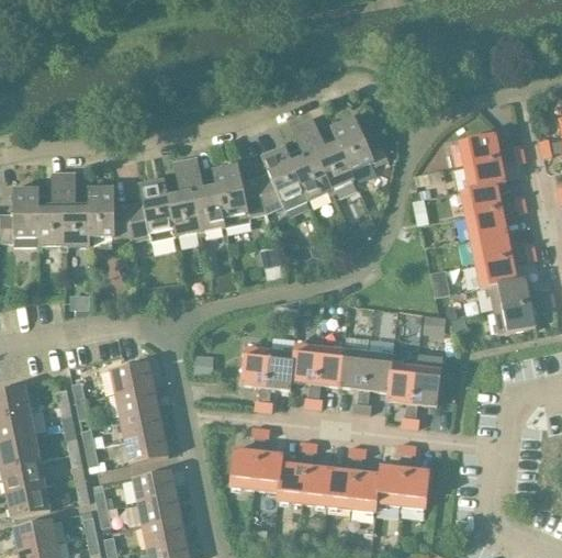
[(329,125),(337,142),(350,171),(351,171),(373,162),(374,166),(388,160),(377,134),(364,140),(353,115),(329,125)]
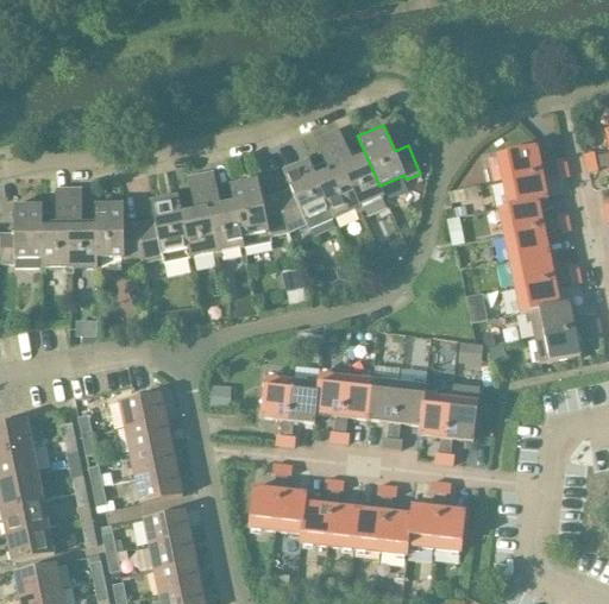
[(384,194),(381,186),(380,186),(365,153),(352,159),(338,126),(326,131),(360,211),(364,208),(363,203),(384,194)]
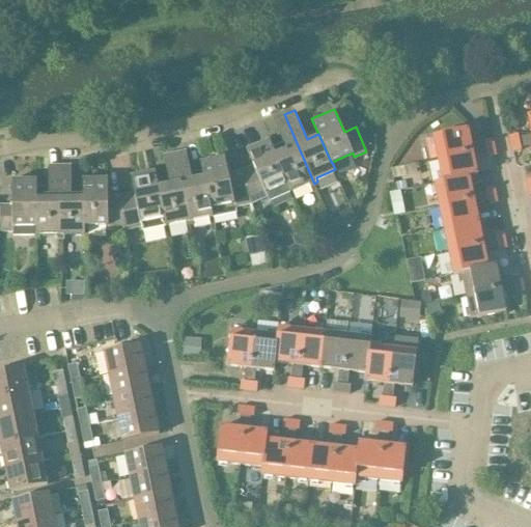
[(283,141),(273,145),(276,153),(275,153),(288,182),(287,182),(290,189),(310,181),(311,185),(314,184),(284,114),(274,119),(283,141)]
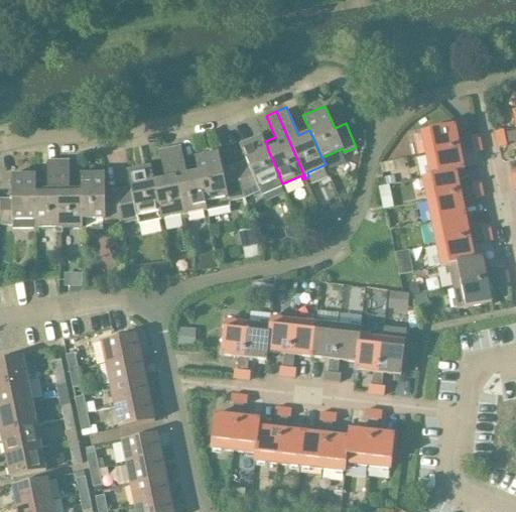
[(455,122),(421,129),(425,152),(460,145),(461,149),(474,147),(472,137),(459,140),(455,122)]
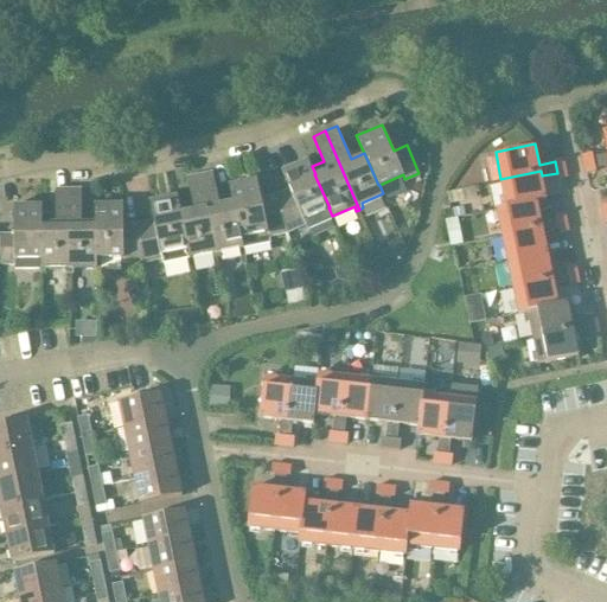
[(582,152),(586,171),(595,168),(595,165),(593,154),(592,149),(582,152)]
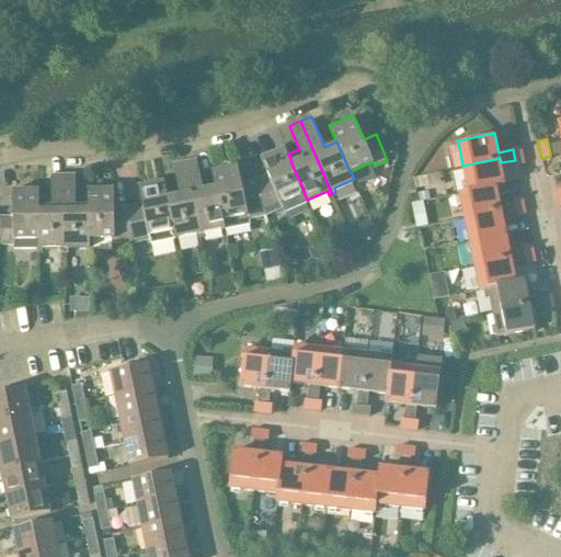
[(560,139),(548,143),(550,152),(560,149),(560,139)]
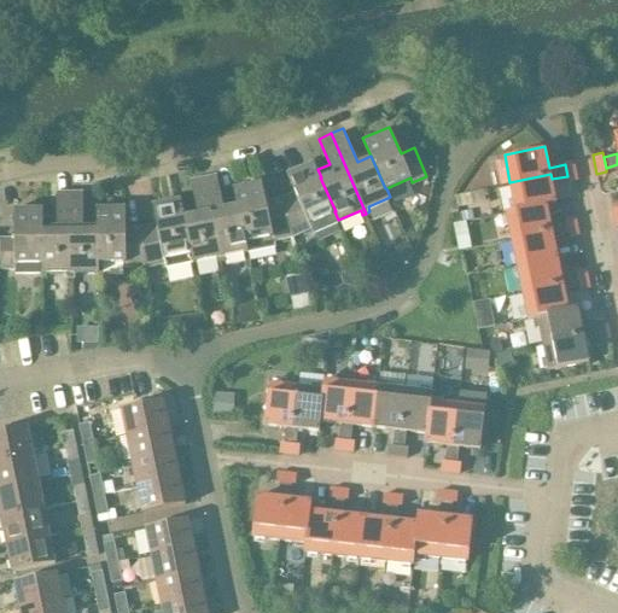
[(564,161),(565,164),(567,176),(567,180),(578,177),(573,158),(564,161)]
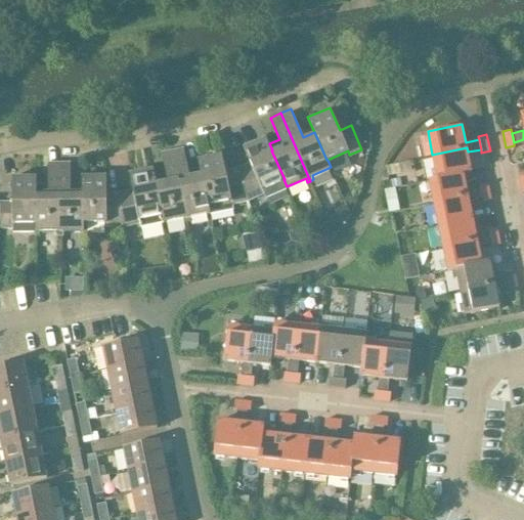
[(272,150),(269,143),(266,135),(244,145),(250,160),(237,166),(249,199),(265,191),(266,196),(287,186),(284,179),(285,179),(271,150),(272,150)]
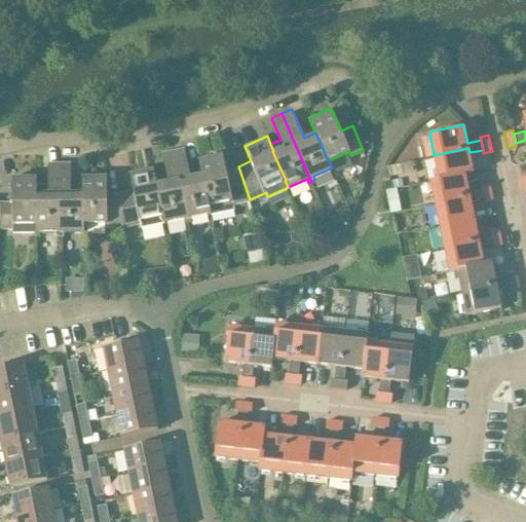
[(190,216),(211,212),(210,203),(209,203),(202,174),(201,174),(200,166),(189,169),(184,146),(174,148),(188,221),(191,220),(190,216)]
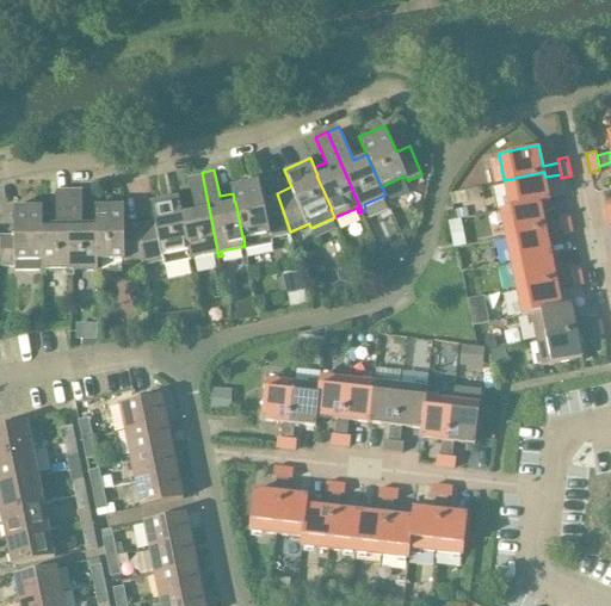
[(189,248),(190,258),(214,252),(215,258),(218,257),(202,172),(189,174),(193,202),(180,204),(183,212),(181,212),(189,248)]
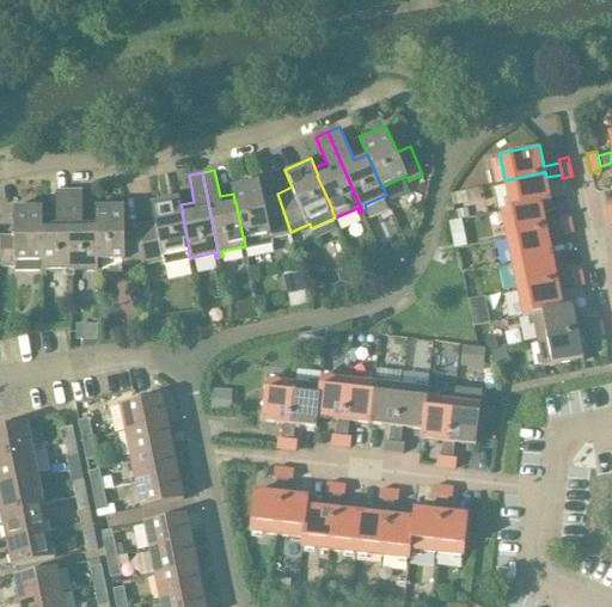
[(510,206),(542,200),(542,201),(551,198),(546,177),(545,172),(505,181),(510,206)]
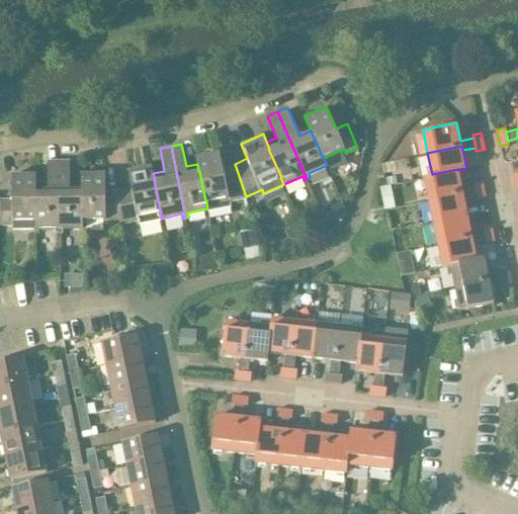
[(206,200),(207,208),(229,204),(229,200),(246,196),(235,164),(223,166),(220,151),(195,155),(197,164),(198,171),(199,171),(205,200),(206,200)]
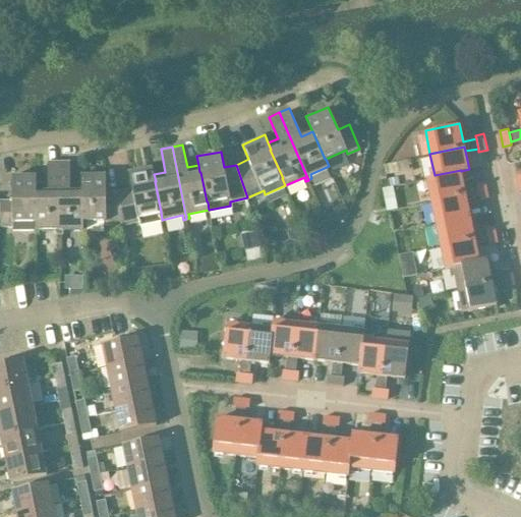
[(48,189),(37,189),(36,189),(37,220),(36,220),(36,228),(56,228),(56,232),(60,232),(59,159),(48,159),(48,189)]
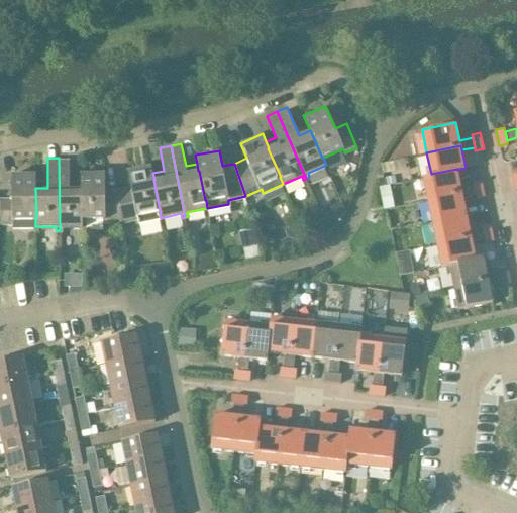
[(83,226),(83,218),(82,218),(82,188),(81,188),(70,188),(70,158),(59,158),(60,230),(63,230),(63,226),(83,226)]
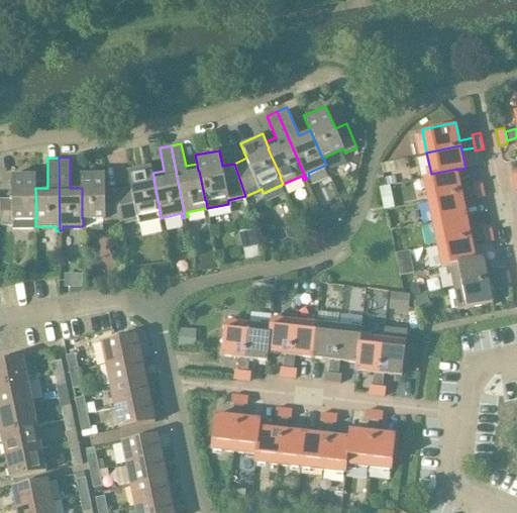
[(393,159),(381,162),(383,171),(395,169),(393,159)]
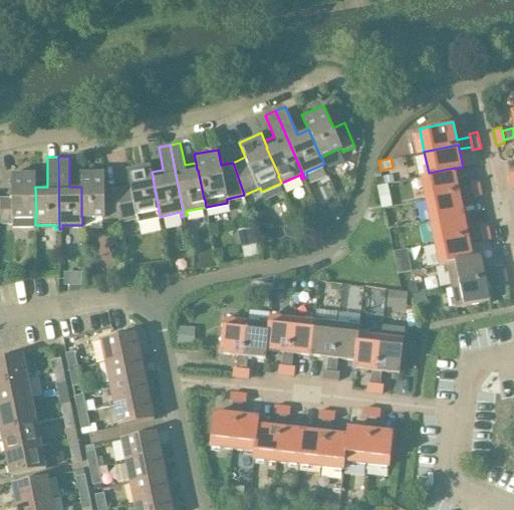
[(139,221),(160,217),(159,209),(153,179),(154,179),(152,172),(151,163),(126,168),(130,184),(117,186),(121,221),(138,217),(139,221)]
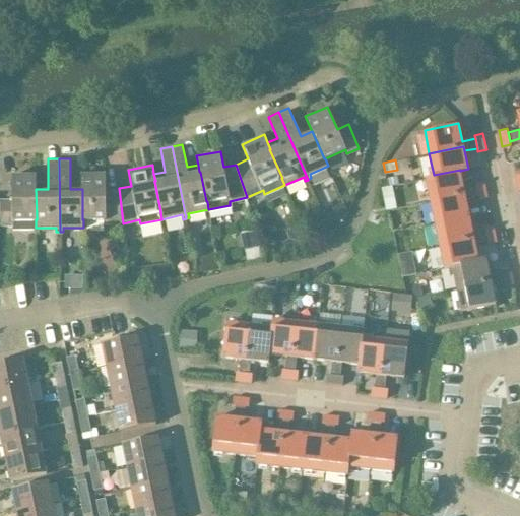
[(426,176),(431,199),(464,192),(465,197),(478,194),(476,184),(463,187),(460,171),(460,170),(434,175),(426,176)]
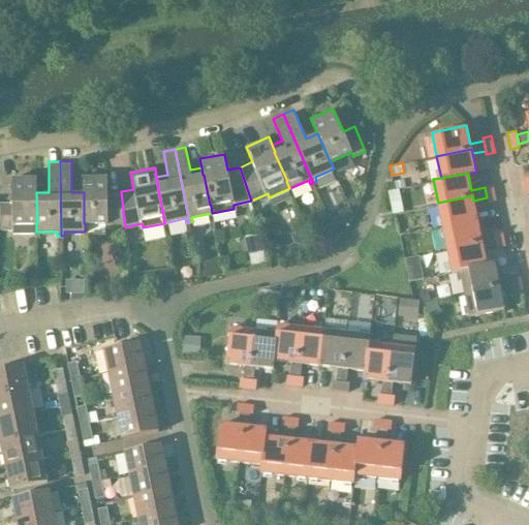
[(36,192),(37,192),(37,176),(12,177),(12,202),(0,201),(0,205),(0,228),(13,228),(13,233),(36,232),(36,223),(37,223),(36,192)]
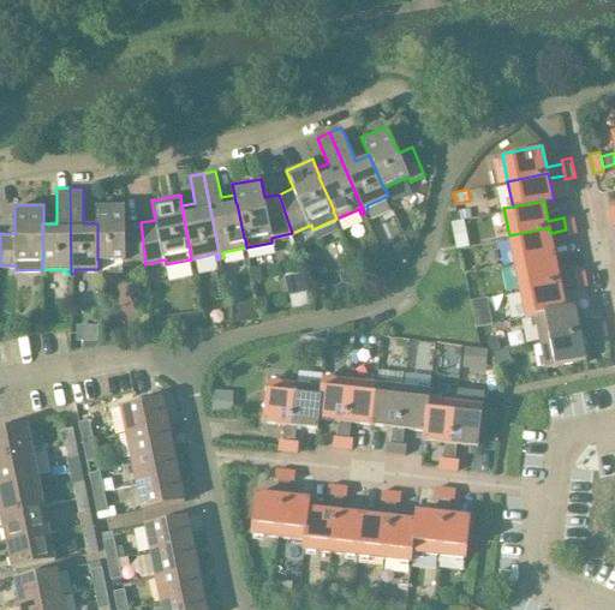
[(97,259),(99,259),(124,259),(124,264),(145,264),(141,222),(125,222),(125,204),(96,204),(96,223),(97,223),(97,259)]
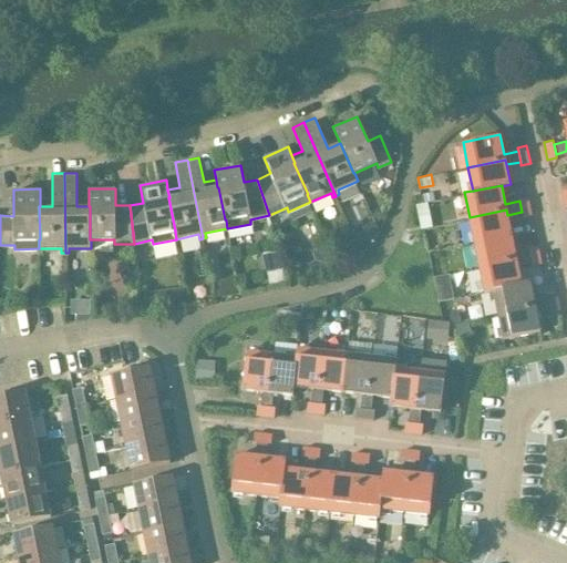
[(440,188),(429,191),(430,200),(441,197),(440,188)]
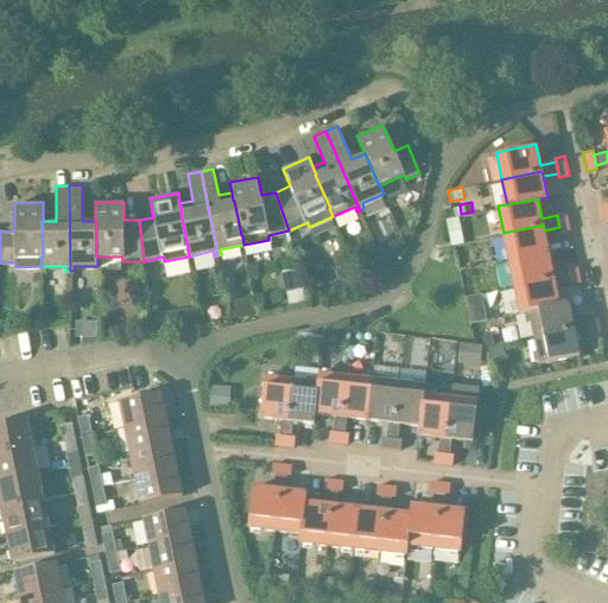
[(556,211),(557,215),(559,227),(561,230),(570,228),(567,209),(556,211)]
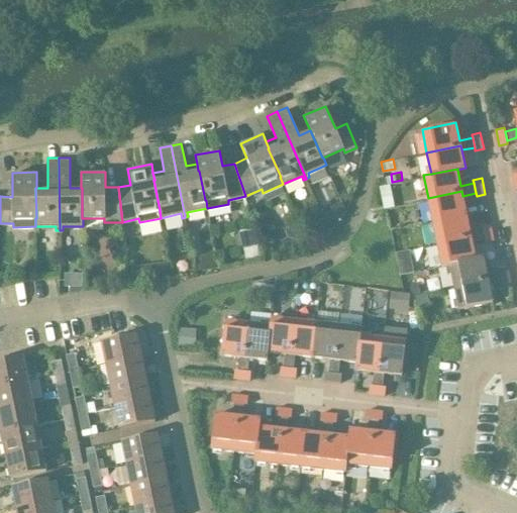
[(467,213),(462,196),(461,191),(428,198),(432,220),(467,213)]
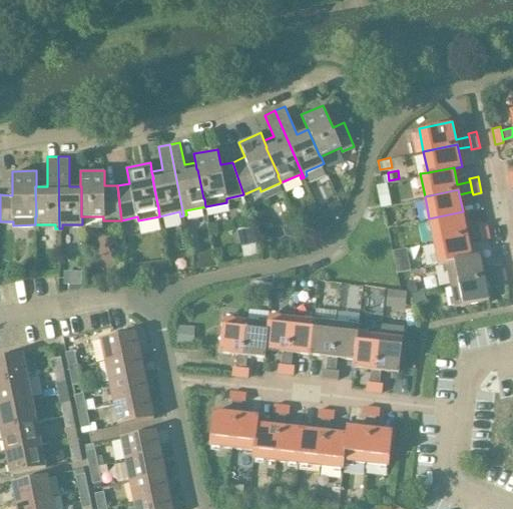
[(389,193),(379,195),(381,205),(383,204),(391,203),(389,193)]
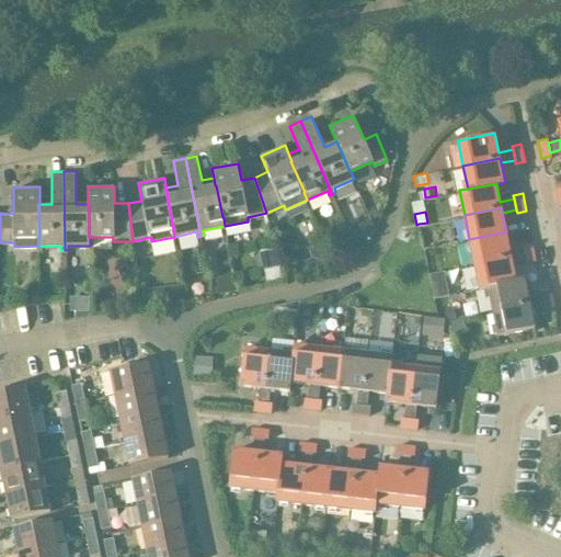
[(469,239),(474,263),(511,256),(512,260),(526,258),(524,247),(510,250),(506,231),(469,239)]
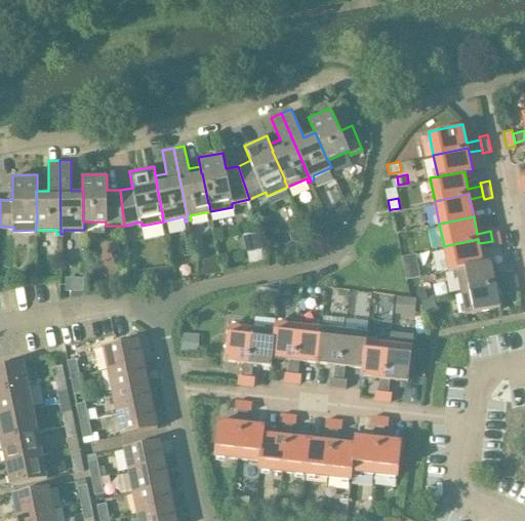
[(490,228),(490,231),(492,241),(493,244),(501,242),(498,227),(490,228)]
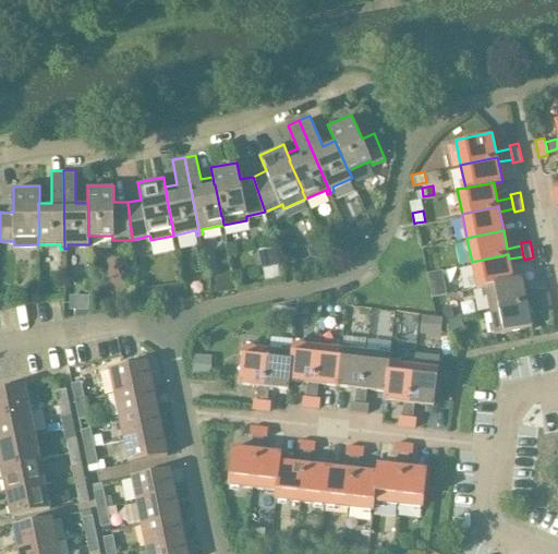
[(472,262),(476,286),(485,285),(485,284),(513,278),(513,277),(509,259),(508,254),(472,262)]
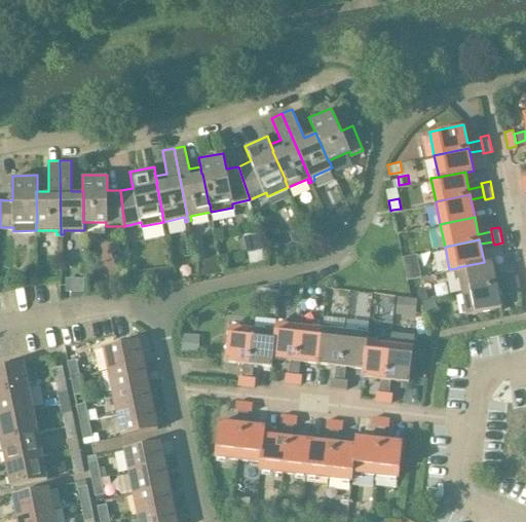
[(457,267),(457,268),(462,290),(496,283),(497,288),(511,285),(509,275),(495,278),(491,260),(484,261),(484,262),(457,267)]
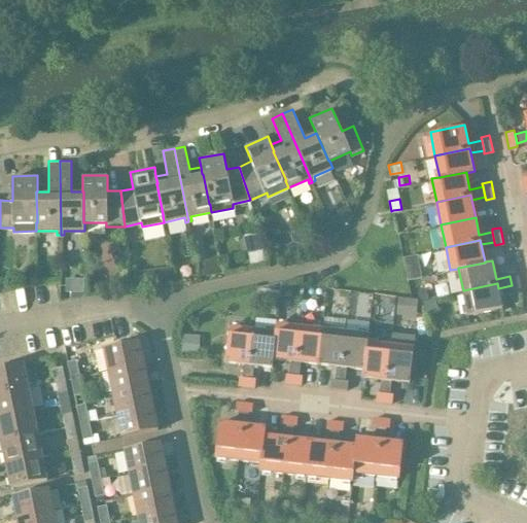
[(149,270),(134,272),(136,288),(151,286),(149,270)]
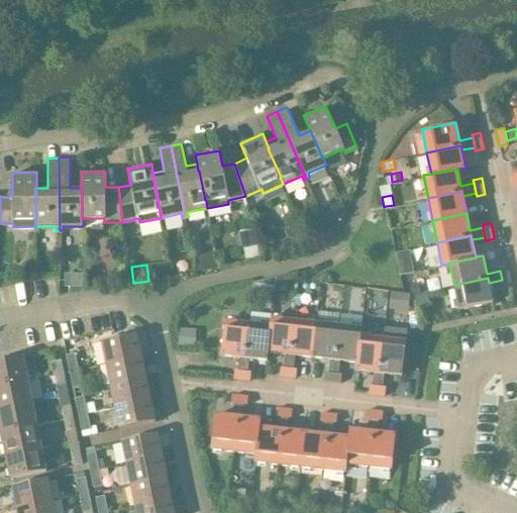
[(499,268),(500,271),(502,280),(503,283),(511,282),(508,266),(499,268)]
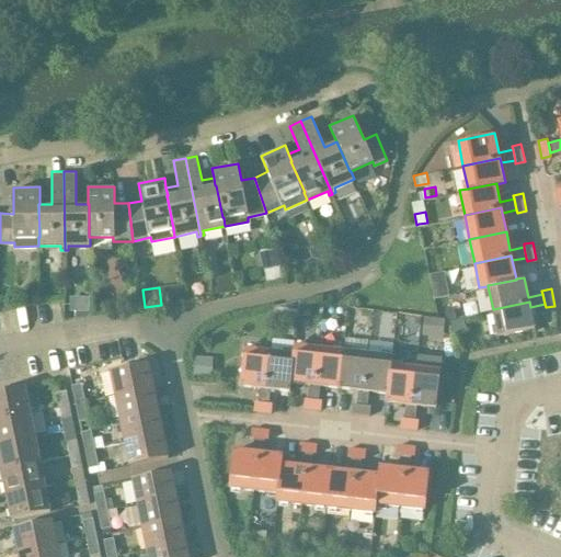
[(275,304),(286,306),(298,307),(299,298),(275,304)]
